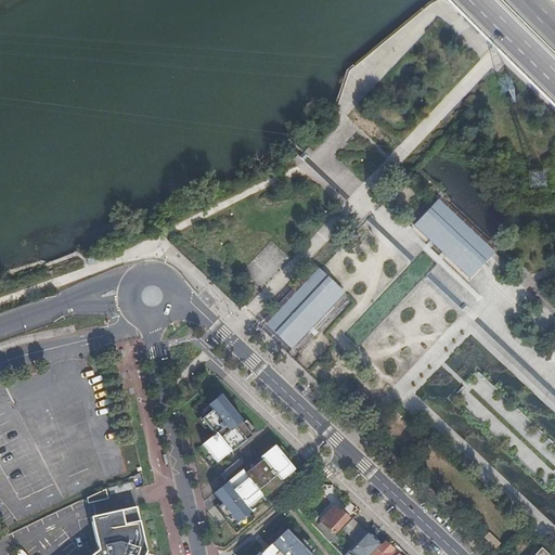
[(439,201),(414,227),(437,248),(446,257),(468,279),(493,252),(439,201)]
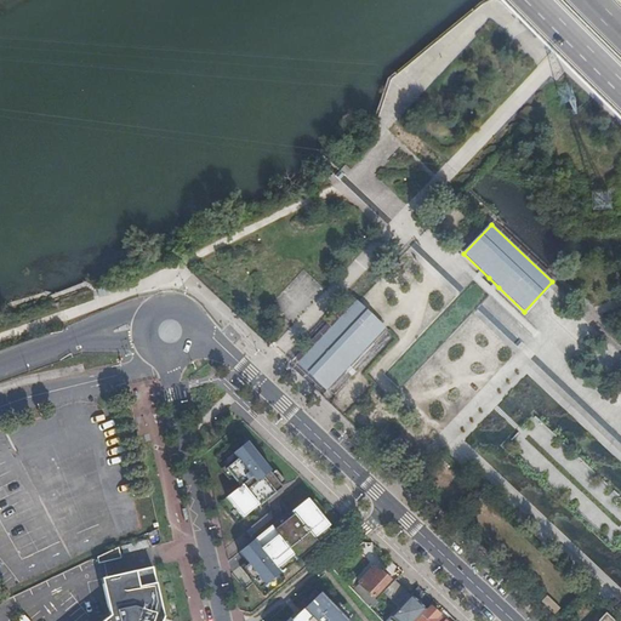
[(305,354),(298,362),(328,389),(385,329),(357,303),(355,301),(305,354)]
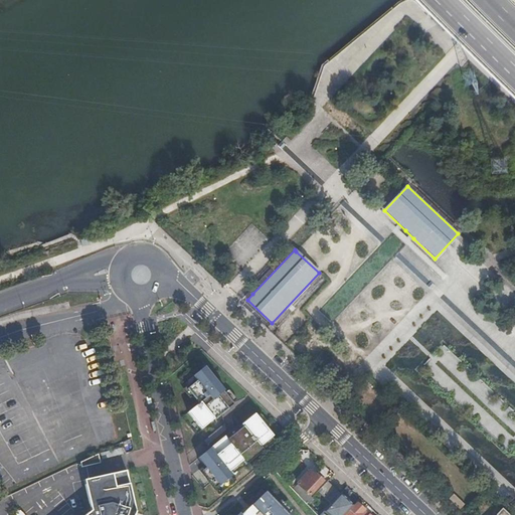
[(207,356),(188,371),(194,379),(186,385),(197,399),(184,409),(198,430),(236,399),(207,356)]
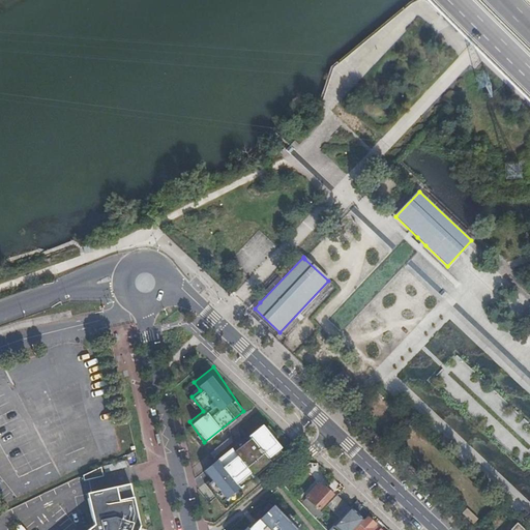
[(264,420),(202,467),(222,497),(286,448),(264,420)]
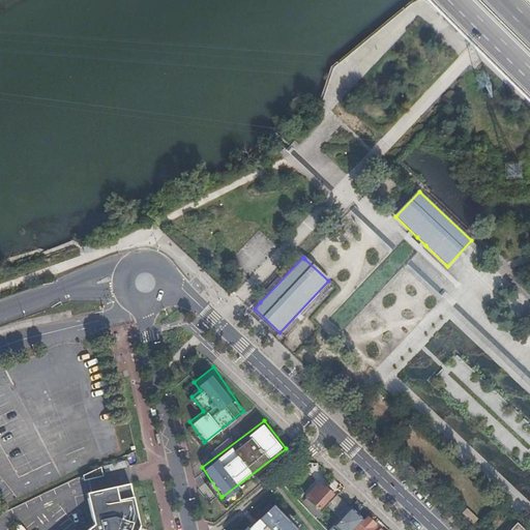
[(135,450),(127,454),(129,466),(133,466),(136,464),(137,463),(137,460),(135,450)]
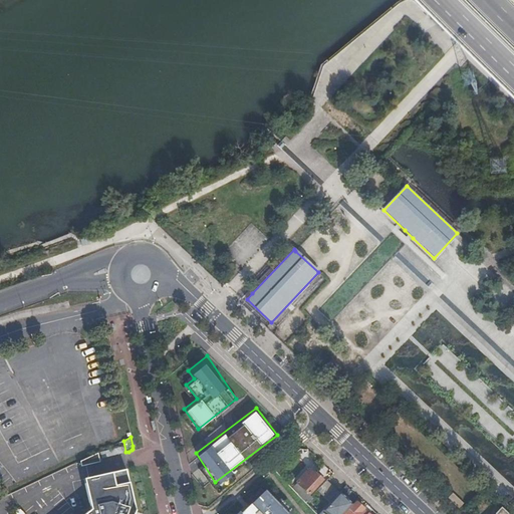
[(295,481),(307,493),(320,479),(320,476),(317,473),(315,474),(308,468),(295,481)]
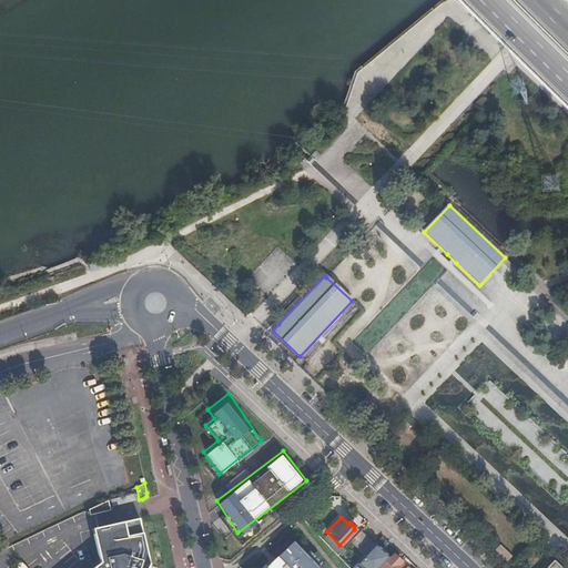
[(146,567),(150,561),(139,518),(95,528),(100,563),(93,567),(146,567)]
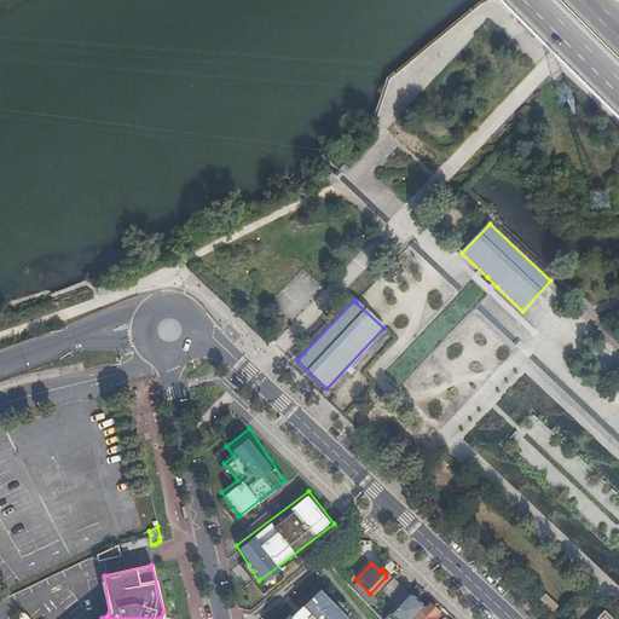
[(408,593),(392,578),(380,590),(395,605),(408,593)]
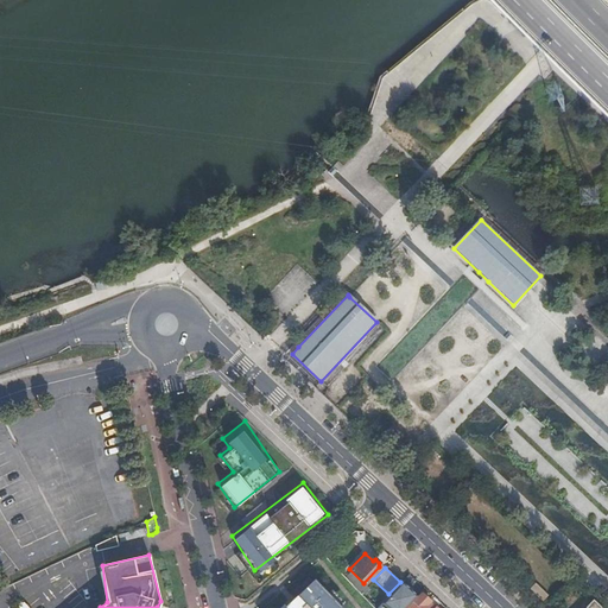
[(340,607),(314,580),(285,607),(283,605),(278,607),(340,607)]
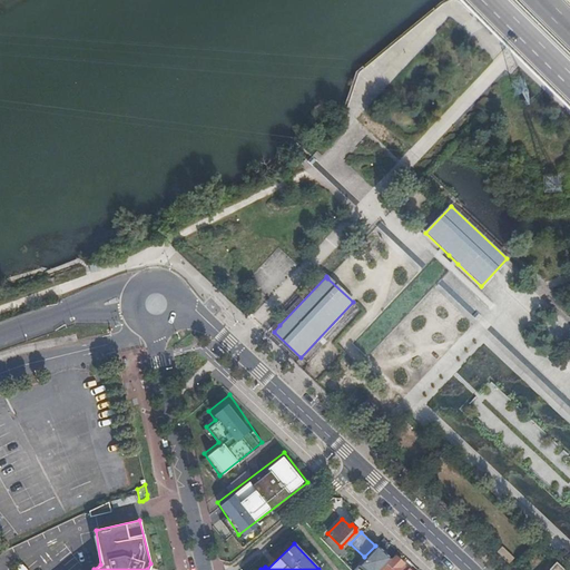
[(377,543),(375,546),(364,557),(361,561),(356,566),(360,569),(379,569),(390,559),(383,552),(385,550),(377,543)]
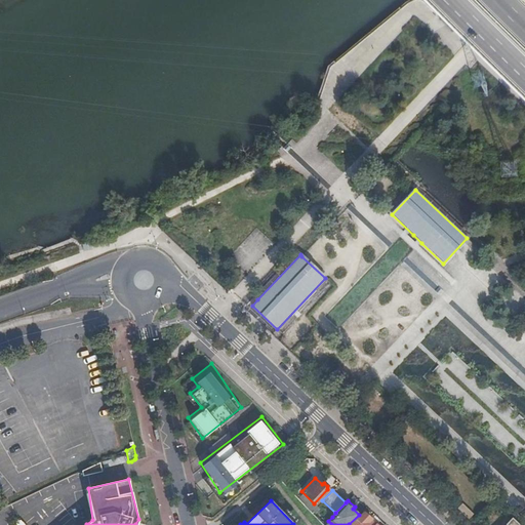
[(474,514),(462,502),(457,508),(469,518),(474,514)]
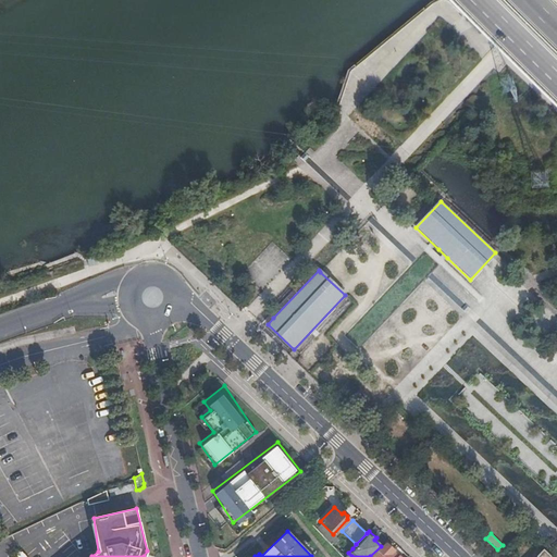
[(326,534),(323,537),(330,544),(333,541),(326,534)]
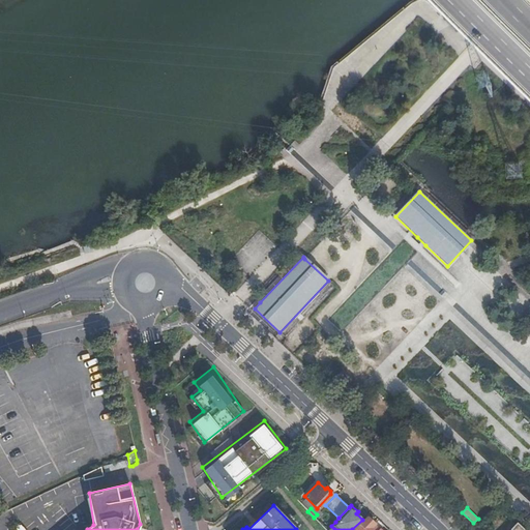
[(383,525),(378,520),(375,524),(367,518),(355,529),(354,529),(377,529),(378,529),(383,525)]
